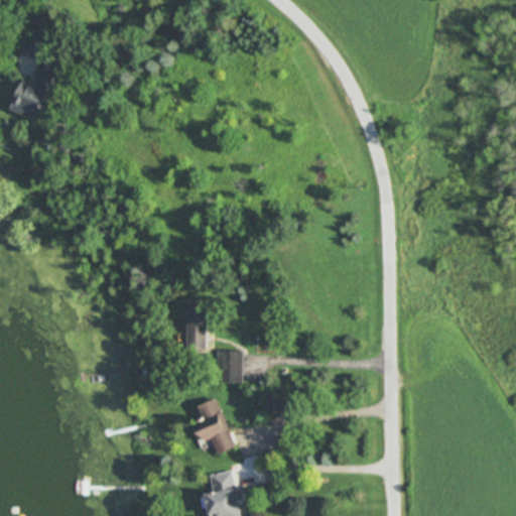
[(9,112),(34,123),(57,73),(40,65),(31,86),(23,82),(9,112)]
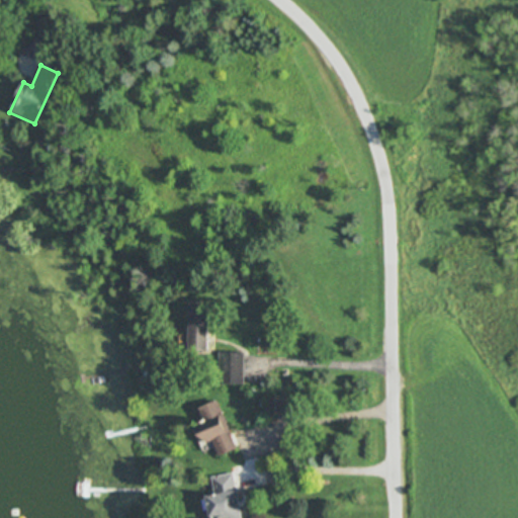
[(208,307),(188,307),(187,352),(207,352),(208,307)]
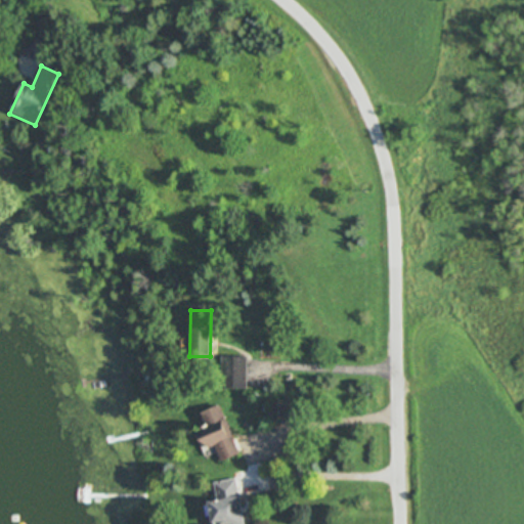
[(246,390),(247,358),(222,357),(221,389),(246,390)]
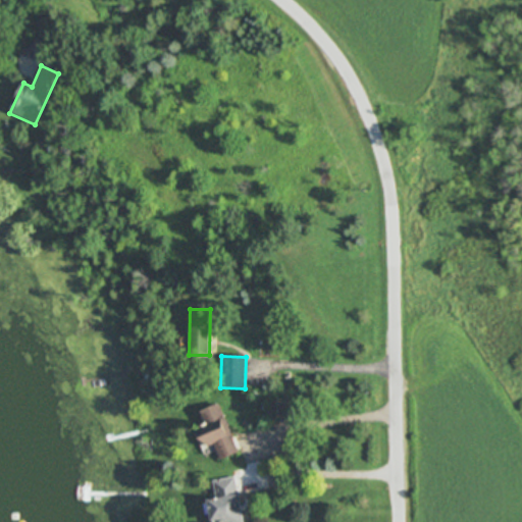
[(269,403),(269,421),(291,421),(290,402),(269,403)]
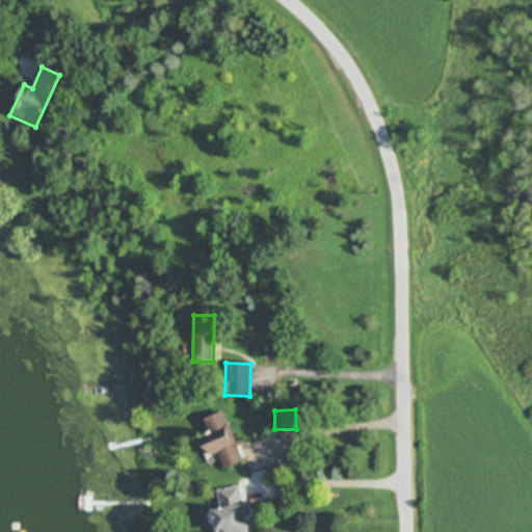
[(218,454),(224,470),(242,462),(222,413),(203,420),(209,435),(202,439),(209,457),(218,454)]
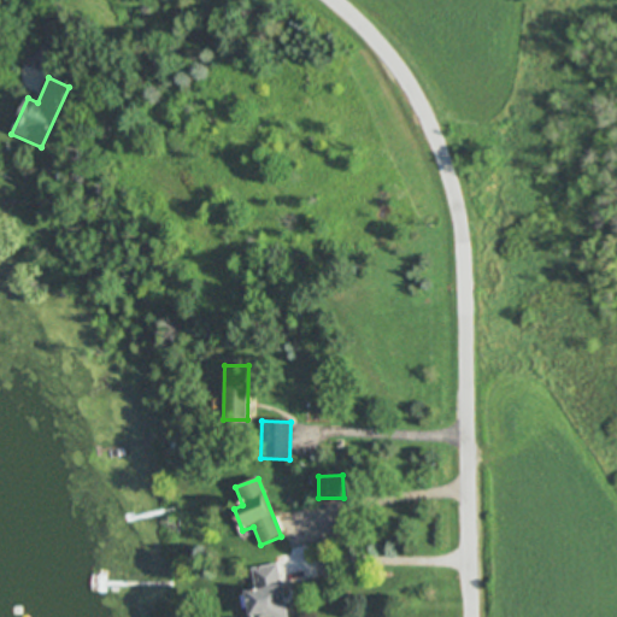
[(252,570),(256,591),(246,592),(250,616),(287,616),(278,565),(252,570)]
